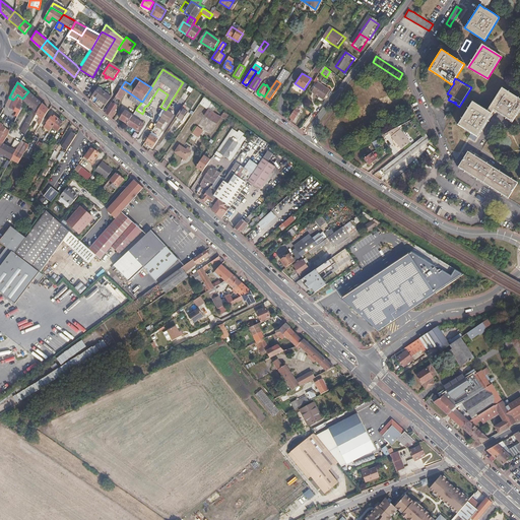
[(314,93),(320,85),(318,83),(312,92),(314,93)]
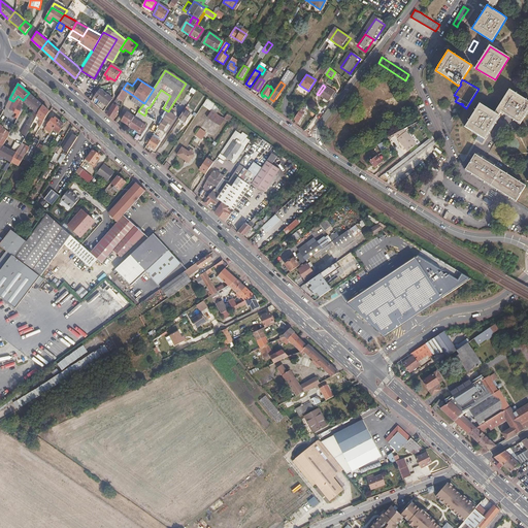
[(325,87),(319,95),(328,102),(335,93),(325,87)]
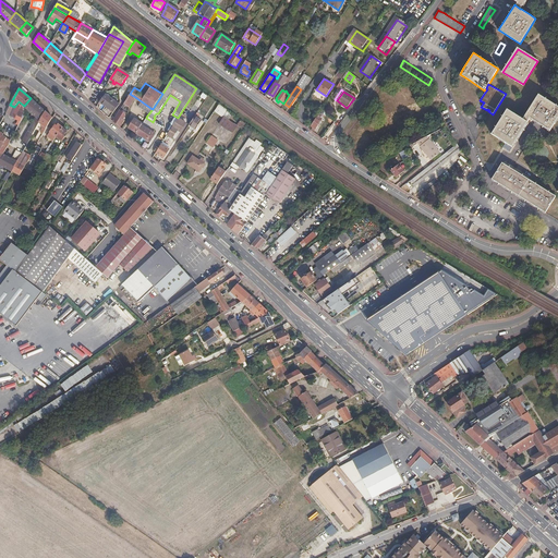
[(99,101),(107,106),(112,97),(105,93),(99,101)]
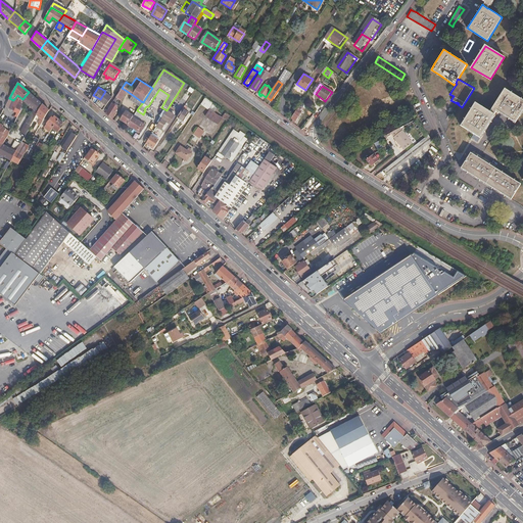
[(127,91),(122,88),(116,96),(122,99),(122,100),(127,91)]
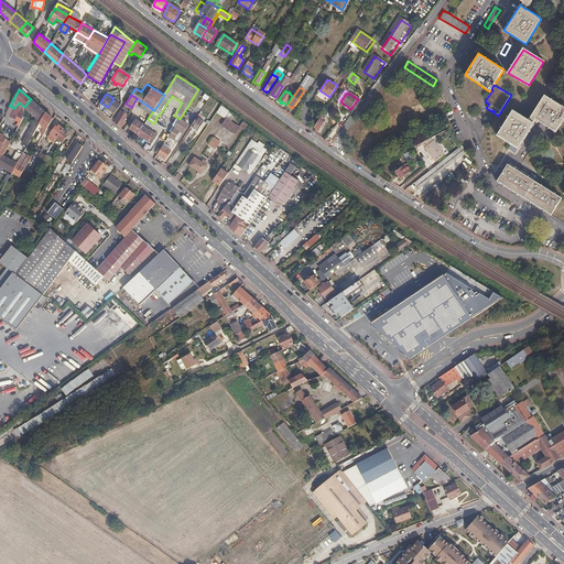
[(528,120),(533,123),(537,119),(556,131),(563,120),(563,119),(563,107),(544,95),(531,115),(531,116),(528,120)]
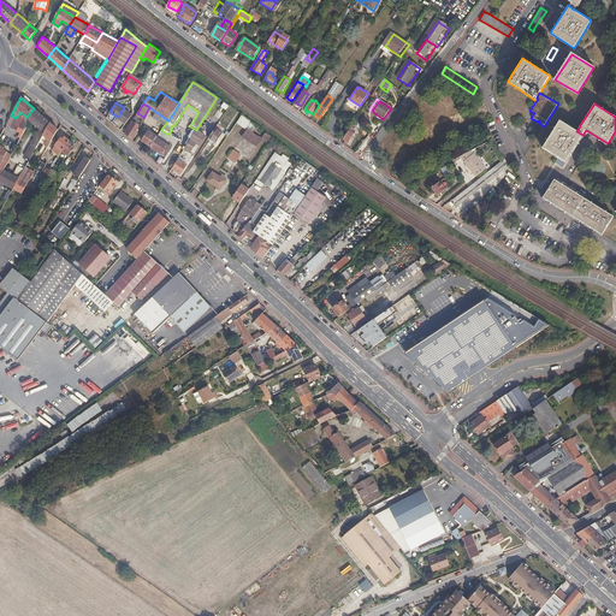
[(132,113),(124,107),(118,117),(126,123),(132,113)]
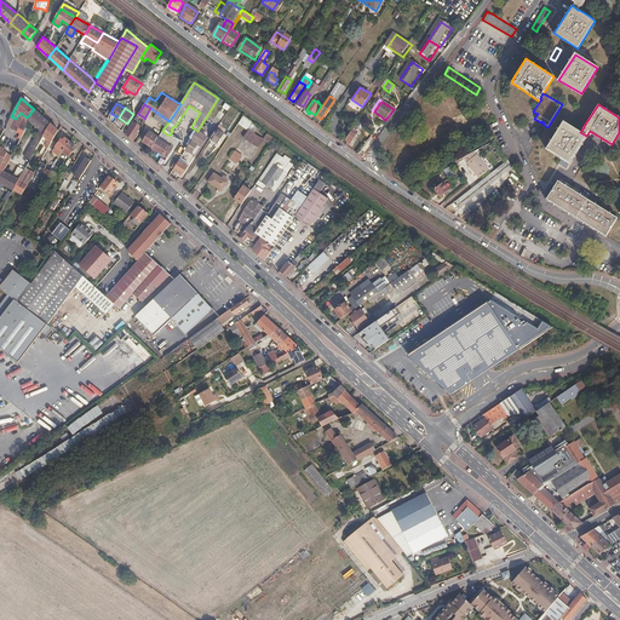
[(44,136),(51,124),(34,109),(27,118),(32,122),(40,130),(32,145),(36,149),(38,148),(44,136)]
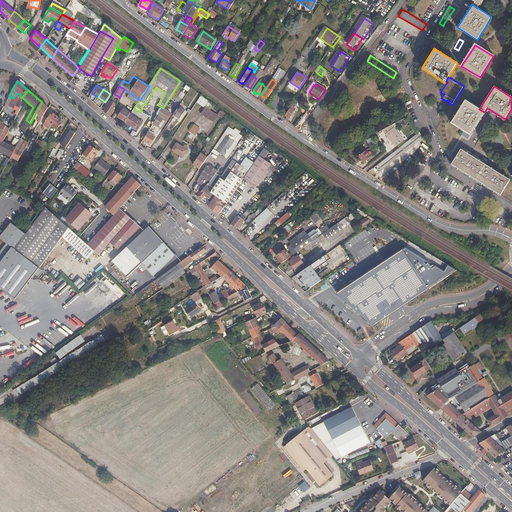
[(197,103),(204,108),(208,102),(200,97),(197,103)]
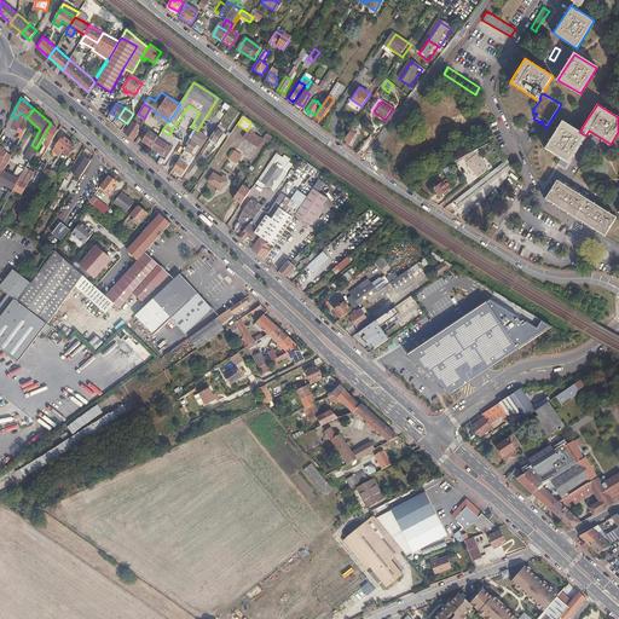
[(467,121),(453,127),(462,144),(476,138),(467,121)]
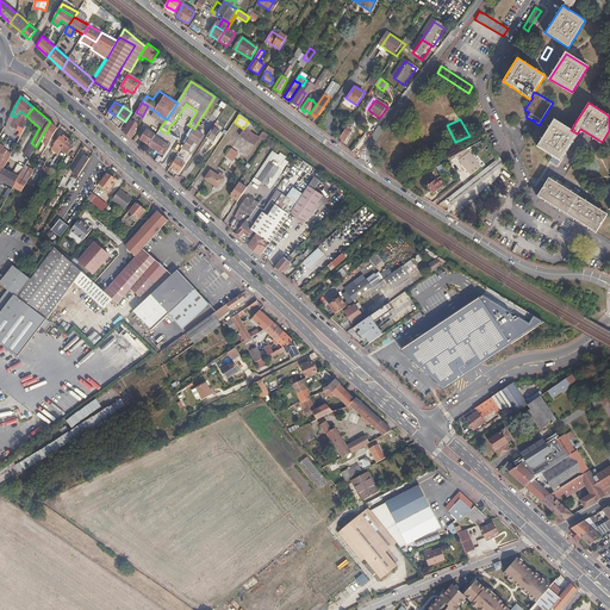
[(571,130),(553,119),(540,141),(537,145),(539,147),(552,155),(561,160),(577,134),(571,130)]
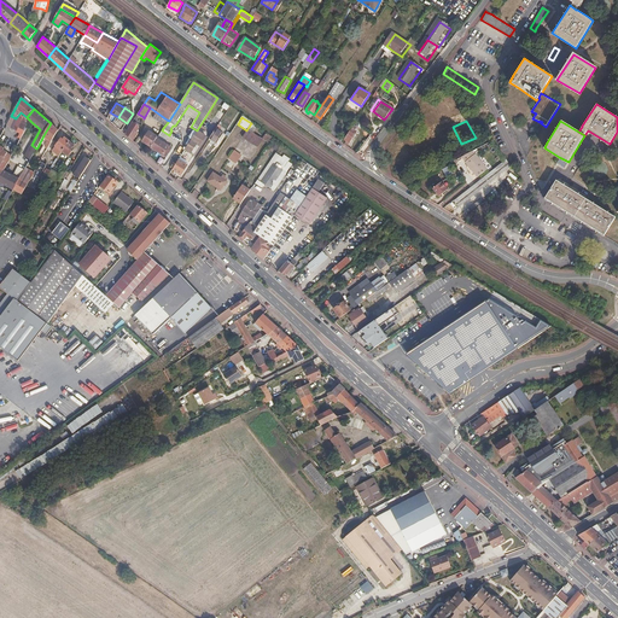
[(58,130),(51,123),(44,135),(47,138),(46,140),(50,145),(58,130)]
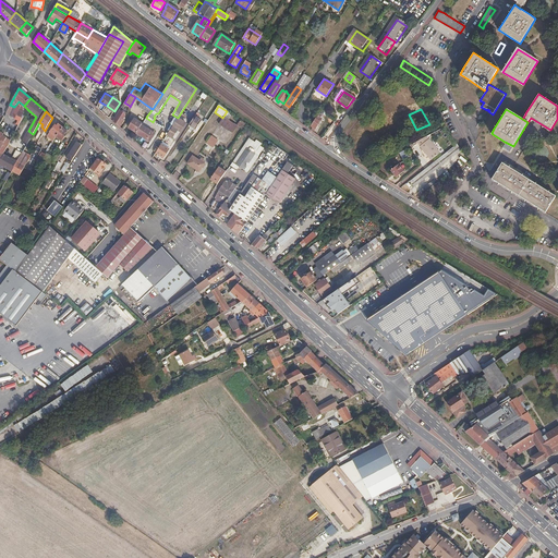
[(122,117),(118,112),(113,120),(120,126),(124,121),(121,119),(122,117)]
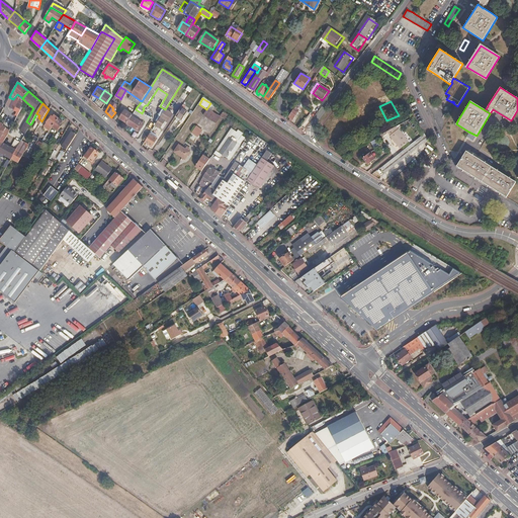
[(184,110),(181,108),(176,117),(182,121),(188,113),(184,110)]
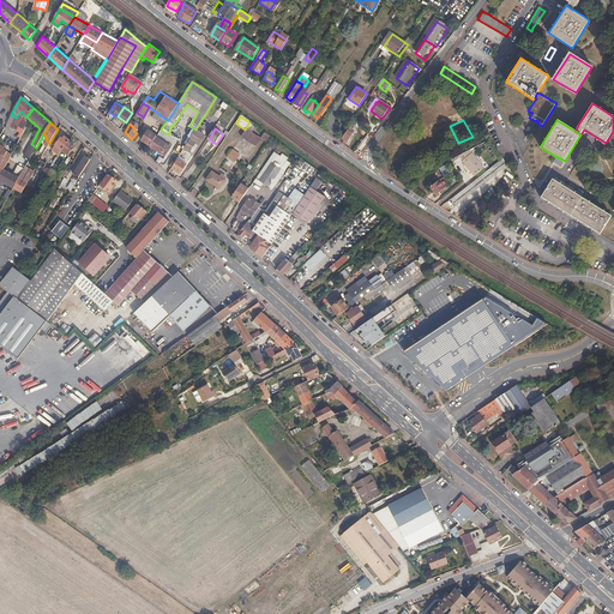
[(262,138),(246,128),(241,137),(257,146),(262,138)]
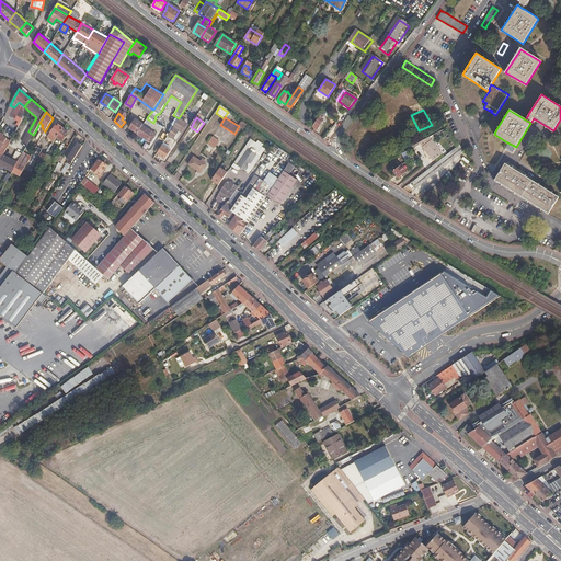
[(323,121),(319,117),(312,127),(317,130),(323,121)]
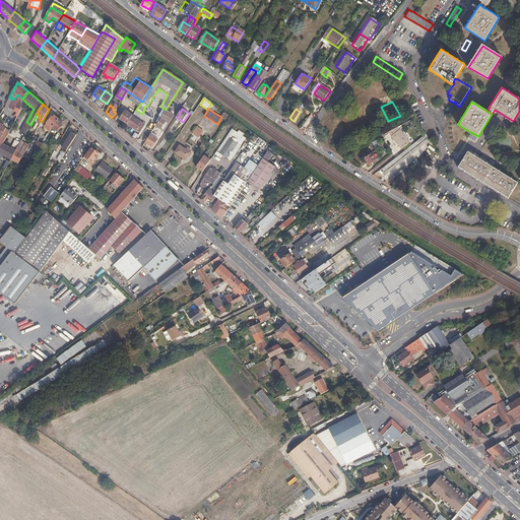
[(378,109),(366,115),(372,129),(385,123),(378,109)]
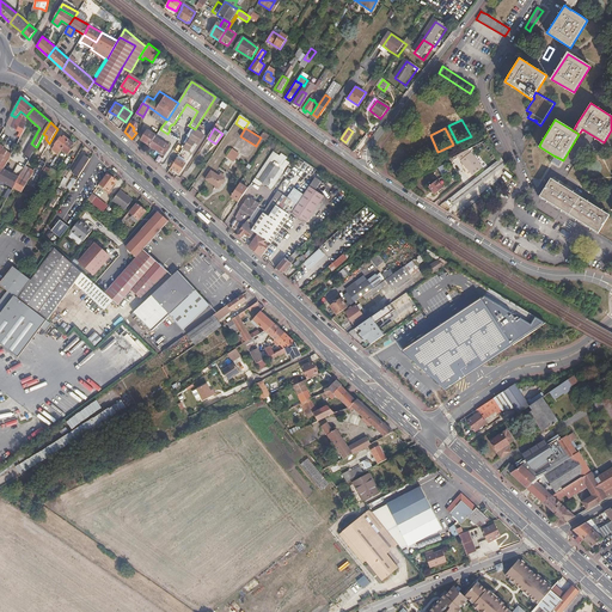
[(150,146),(155,138),(155,136),(147,130),(141,140),(150,146)]
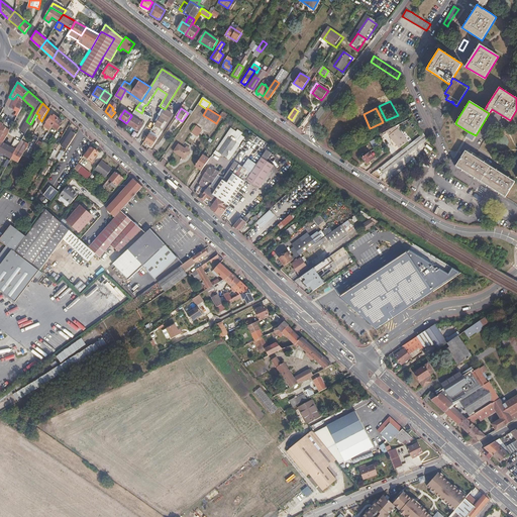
[(156,123),(160,126),(164,120),(169,122),(173,115),(169,113),(168,115),(163,112),(156,123)]
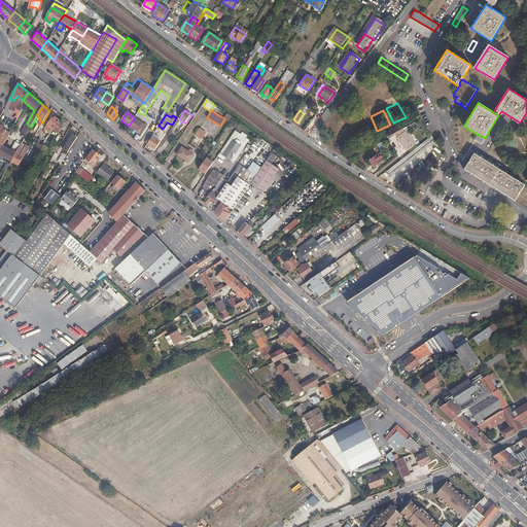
[(53,129),(59,121),(55,118),(54,120),(51,119),(47,126),(53,130),(53,129)]
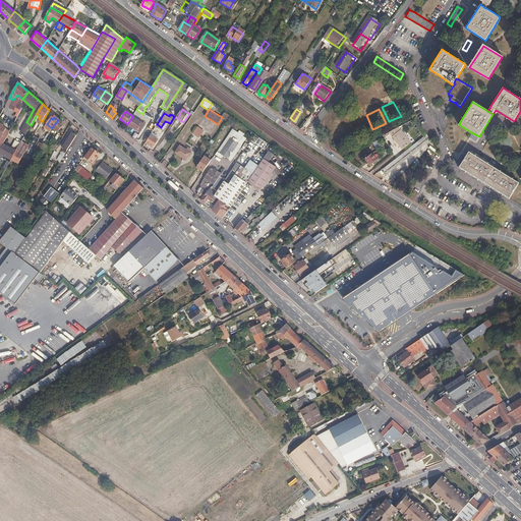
[(132,117),(127,124),(140,133),(145,125),(132,117)]
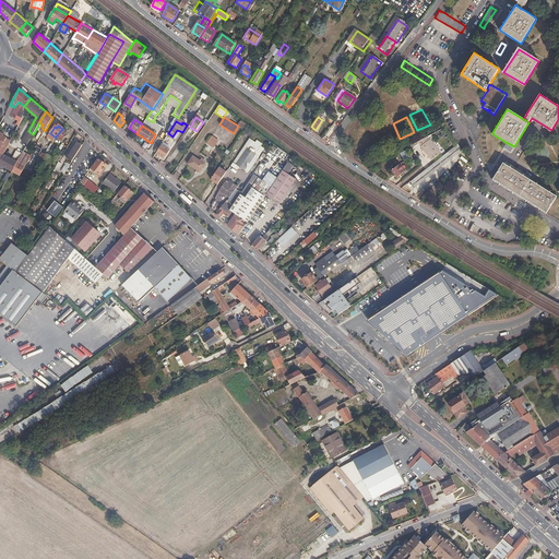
[(67,132),(62,129),(56,137),(56,138),(61,142),(67,135),(64,134),(67,132)]
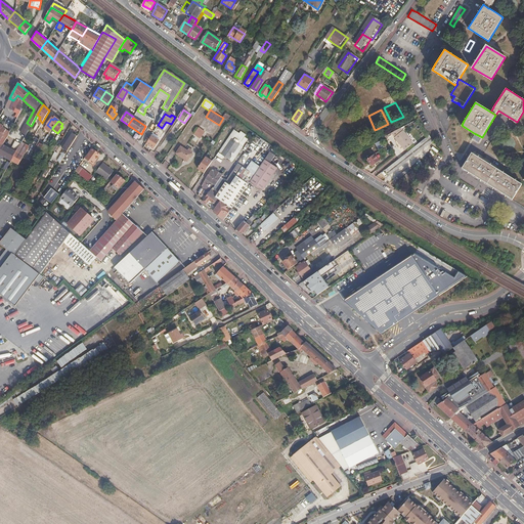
[(177,131),(181,123),(176,121),(173,129),(177,131)]
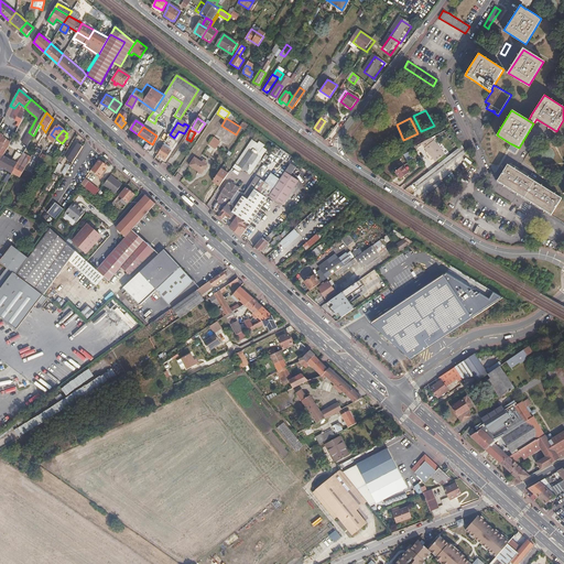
[(221,141),(214,137),(208,144),(216,150),(221,141)]
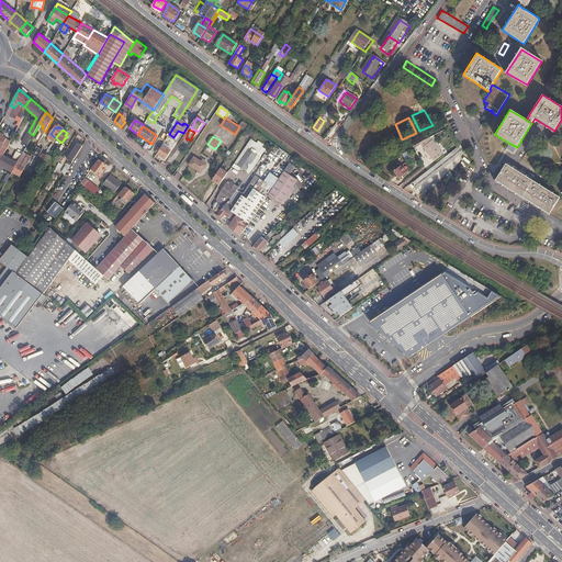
[(444,154),(430,136),(419,143),(428,154),(429,153),(435,160),(444,154)]
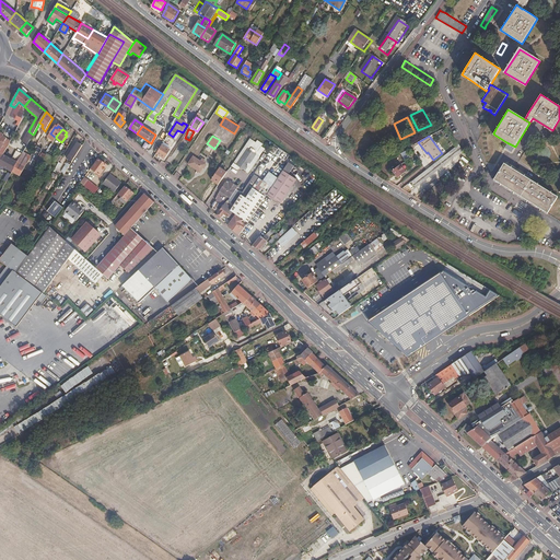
[(255,142),(249,138),(238,154),(233,163),(237,166),(248,173),(265,149),(261,147),(263,144),(257,140),(255,142)]
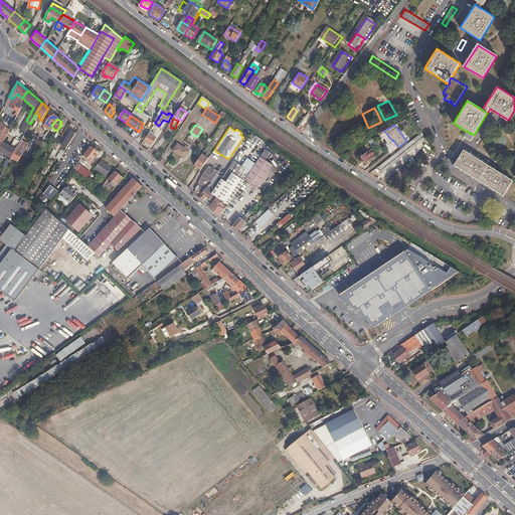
[(0,141),(3,143),(9,133),(6,131),(0,141)]
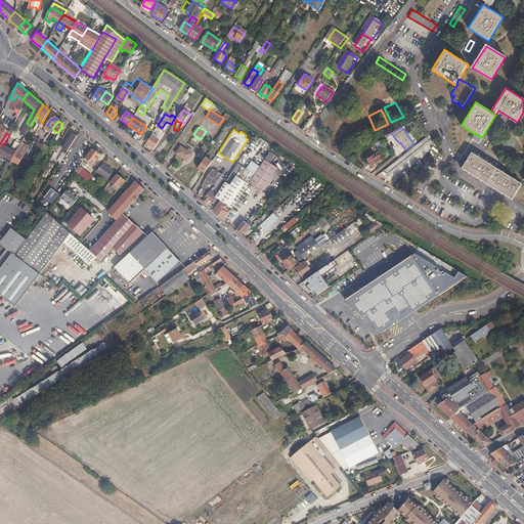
[(77,136),(73,133),(62,148),(67,151),(77,136)]
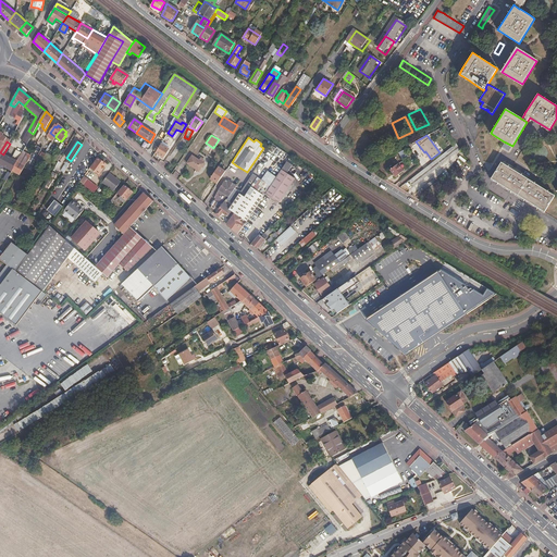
[(512,146),(504,141),(500,147),(508,152),(512,146)]
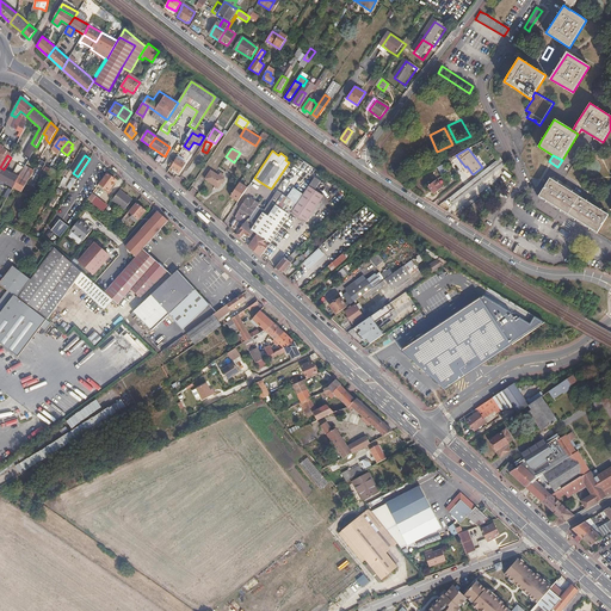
[(185,162),(177,158),(171,166),(179,172),(185,162)]
